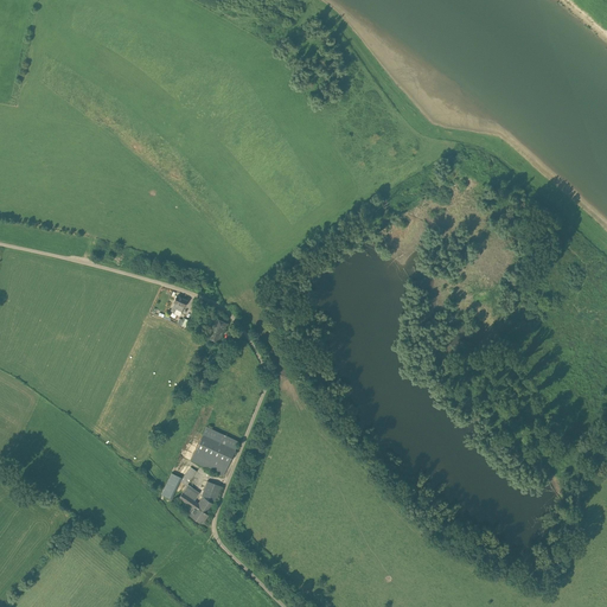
[(187,300),(177,295),(174,302),(172,307),(177,308),(179,305),(184,307),(187,300)]
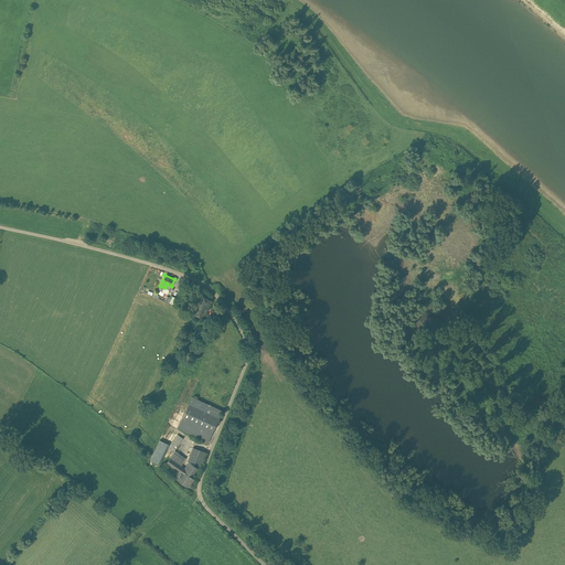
[(211,300),(201,296),(192,313),(202,319),(211,300)]
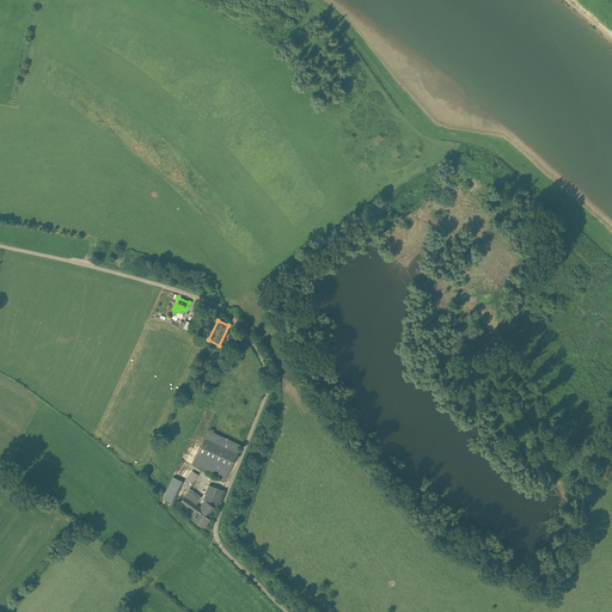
[(242,445),(208,430),(193,464),(225,479),(242,445)]
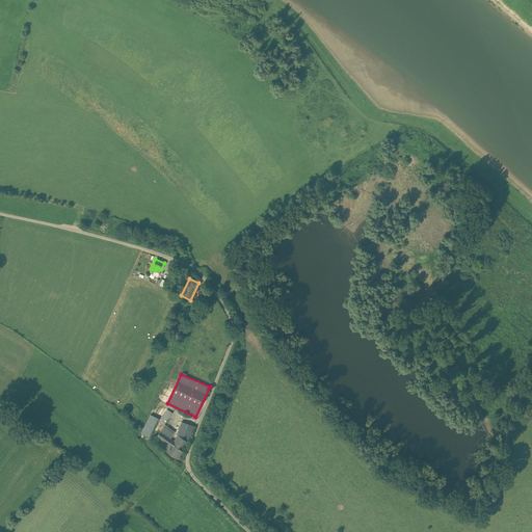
[(167,409),(163,415),(168,418),(173,413),(167,409)]
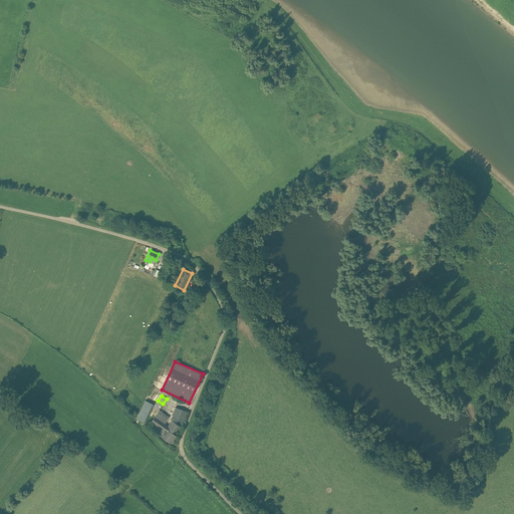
[(152,405),(145,401),(137,419),(145,423),(150,412),(149,412),(152,405)]
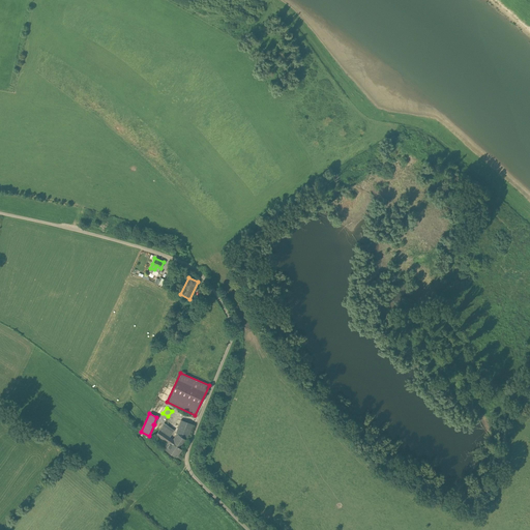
[(163,413),(157,420),(163,423),(168,416),(163,413)]
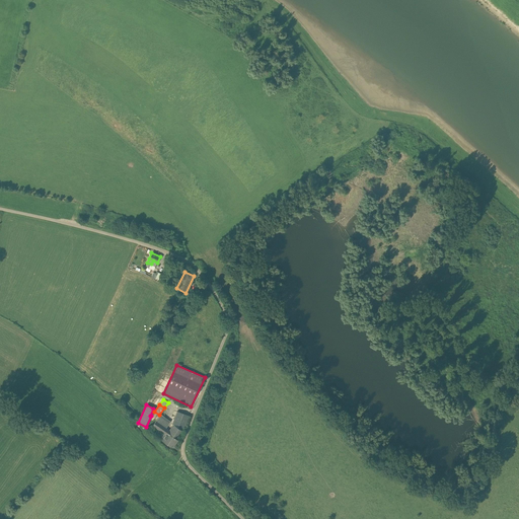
[(189,418),(178,413),(173,425),(183,431),(189,418)]
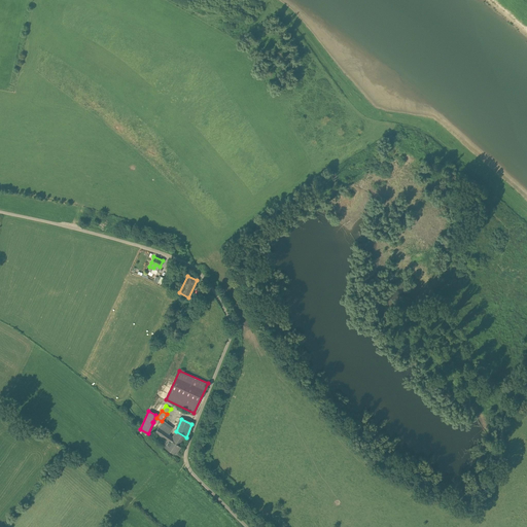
[(172,436),(159,427),(155,431),(168,441),(169,442),(172,436)]
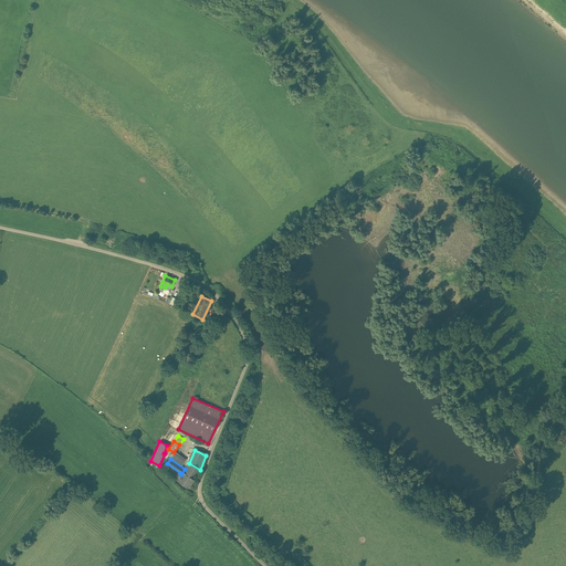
[(185,469),(181,474),(180,473),(176,480),(180,482),(189,488),(195,480),(194,479),(200,470),(189,463),(185,469)]
